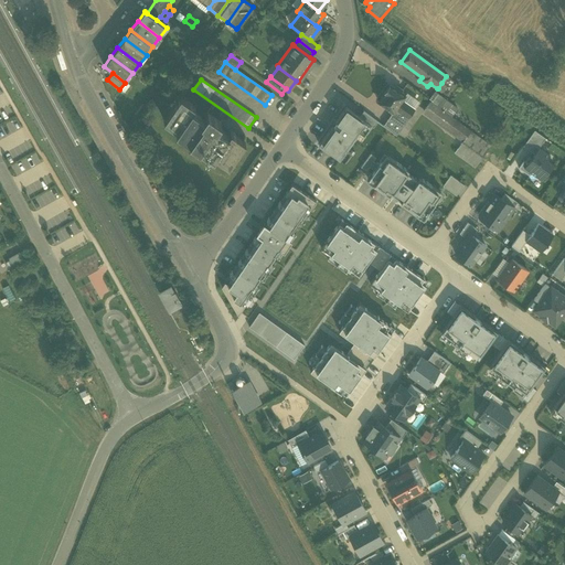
[(395,89),(390,85),(377,103),(392,112),(404,95),(400,93),(401,89),(396,87),(395,89)]
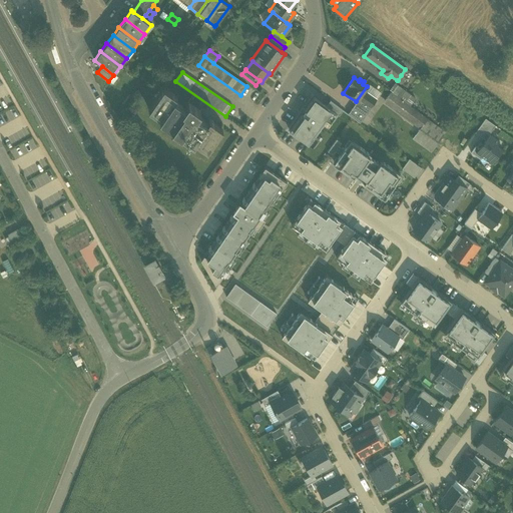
[(391,93),(409,105),(415,98),(395,83),(391,89),(393,91),(391,93)]
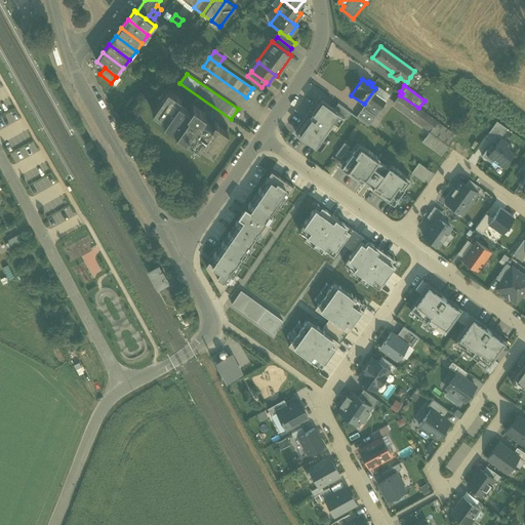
[(377,86),(375,88),(364,104),(363,106),(375,115),(389,94),(377,86)]
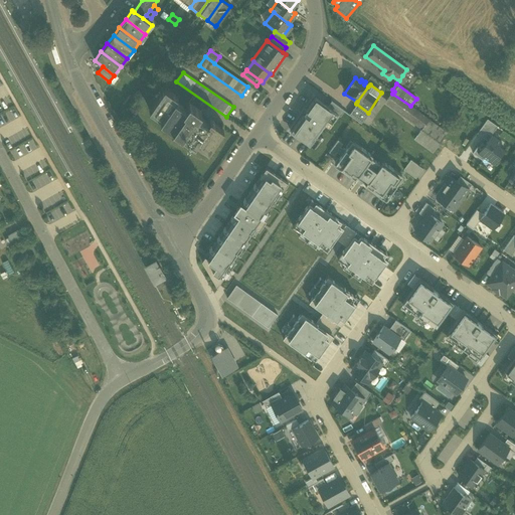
[(175,100),(177,97),(164,88),(149,109),(161,118),(174,100),(175,100)]
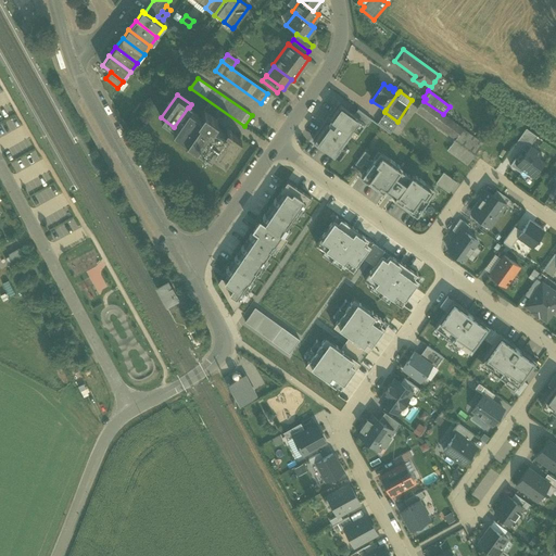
[(482,142),(443,114),(424,101),(414,114),(453,141),(446,151),(467,165),(482,142)]
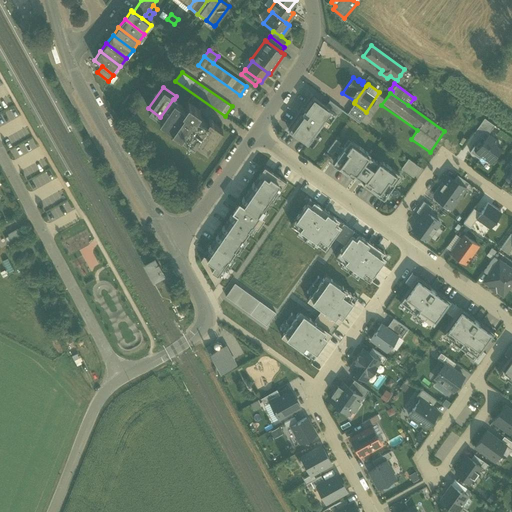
[(325,106),(313,97),(304,110),(301,108),(298,112),(302,114),(290,131),(312,147),(318,138),(314,136),(325,120),(330,123),(336,114),(325,106)]
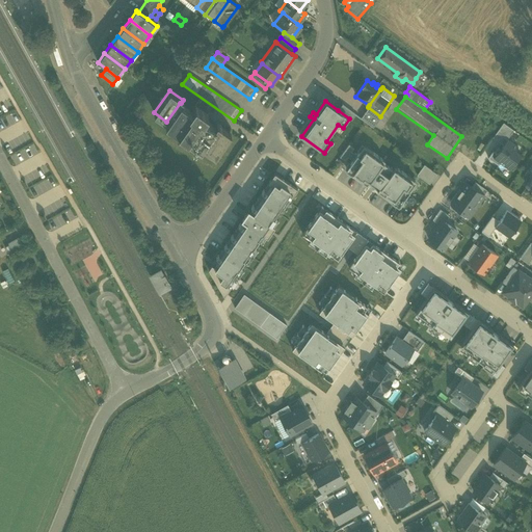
[(176,132),(191,110),(181,103),(180,103),(166,122),(164,124),(176,132)]
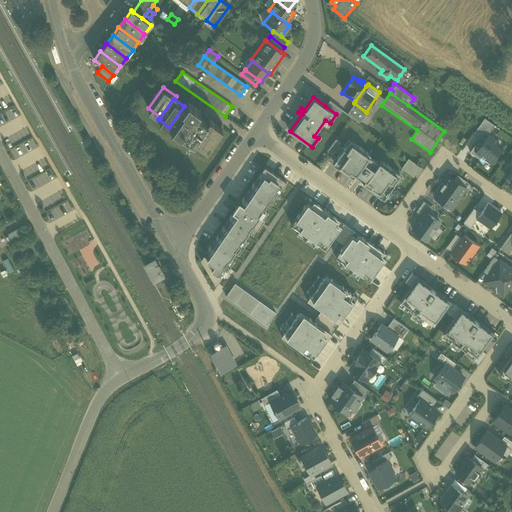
[(196,115),(199,110),(187,101),(184,106),(169,127),(171,128),(169,130),(178,137),(180,134),(181,135),(196,115)]
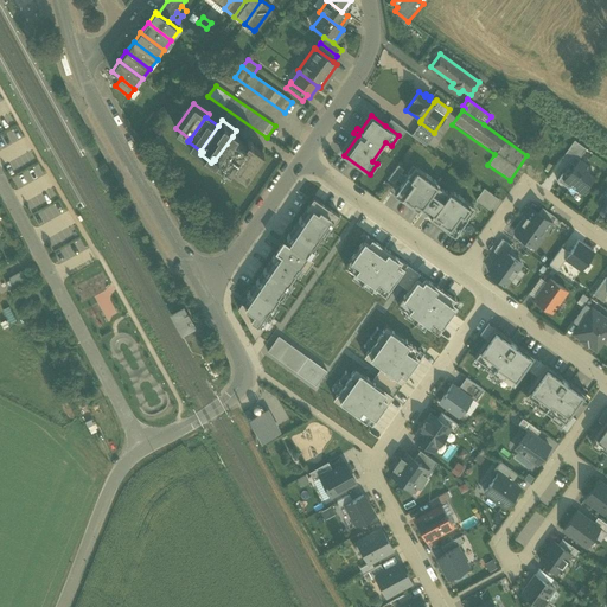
[(385,126),(398,135),(401,136),(404,132),(389,120),(385,126)]
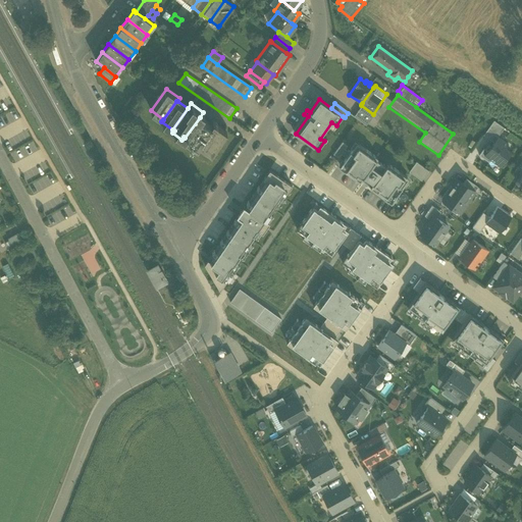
[(373,114),(361,105),(354,116),(366,124),(373,114)]
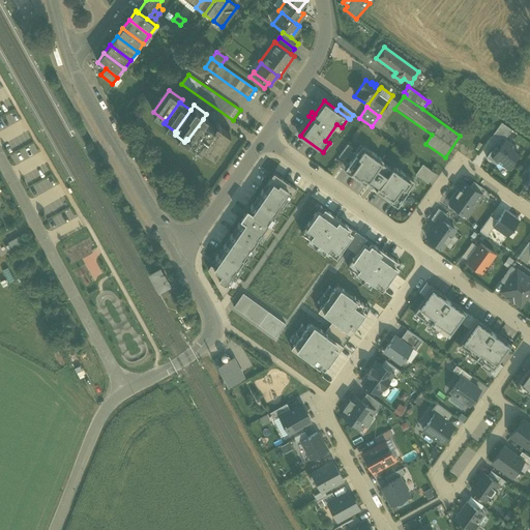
[(213,126),(203,119),(187,140),(200,148),(201,146),(214,126),(213,126)]
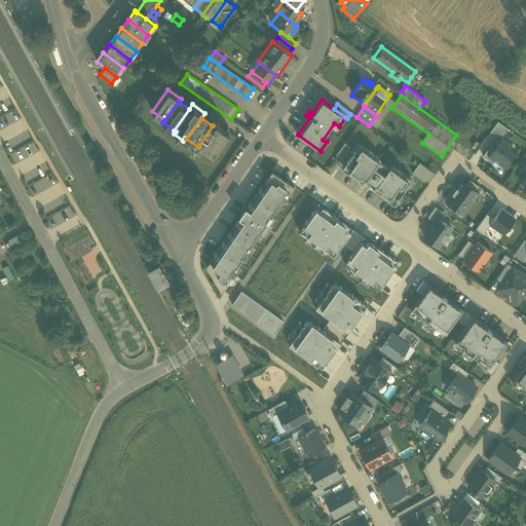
[(213,125),(199,145),(213,153),(228,132),(214,121),(212,125),(213,125)]
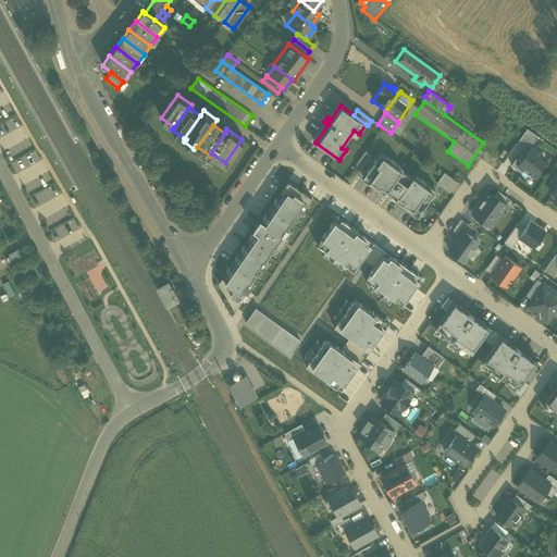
[(516,144),(527,151),(531,146),(537,136),(527,128),(516,144)]
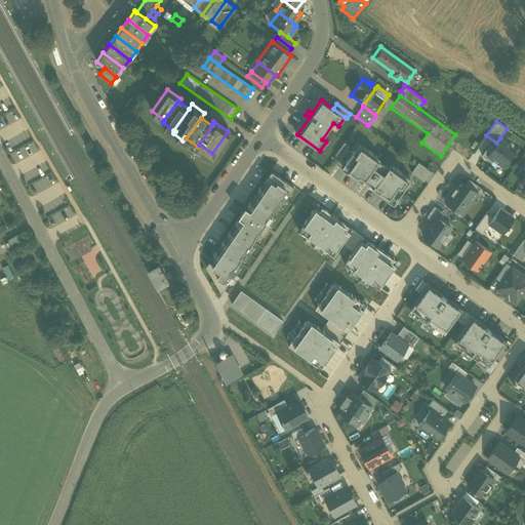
[(502,167),(514,153),(508,148),(511,145),(500,137),(496,143),(490,151),(486,149),(481,156),(491,163),(493,160),(502,167)]
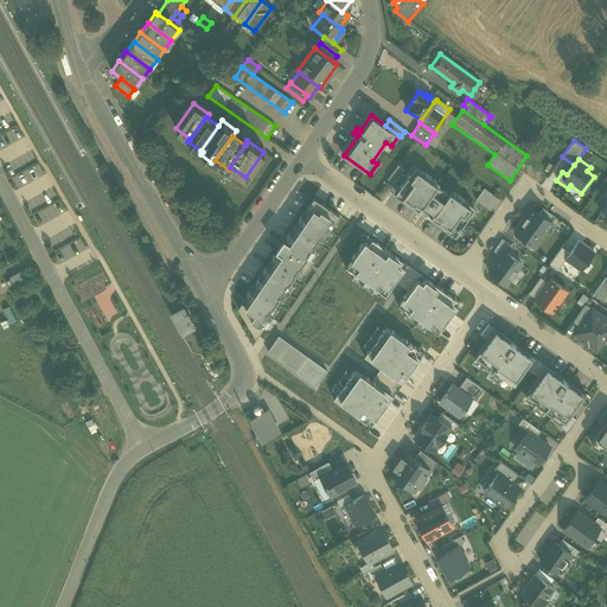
[(401,173),(403,170),(397,165),(387,179),(394,184),(396,179),(401,173)]
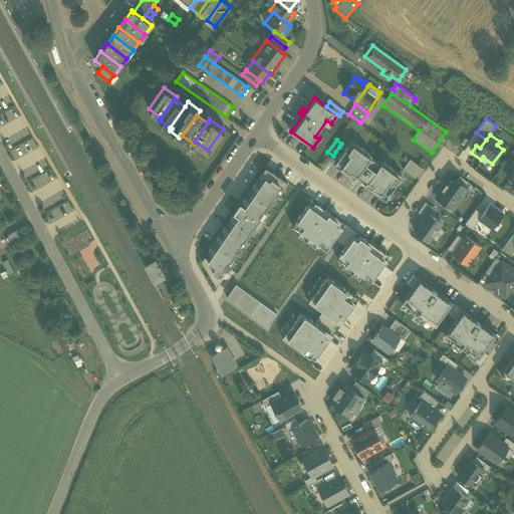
[(340,148),(337,153),(340,156),(333,166),(353,180),(355,178),(360,181),(364,185),(384,200),(402,176),(381,162),(378,165),(370,158),(371,156),(351,141),(344,151),(340,148)]
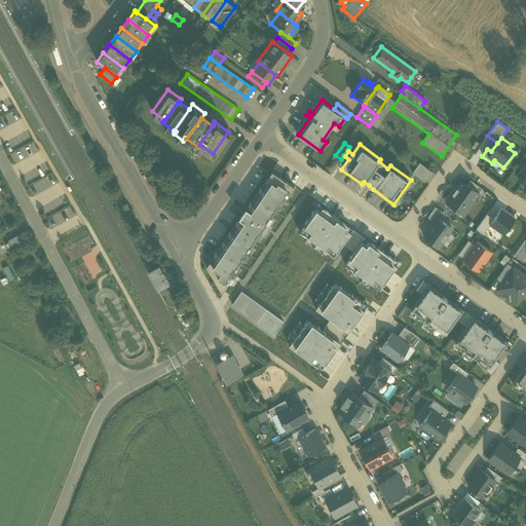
[(431,172),(419,163),(412,173),(424,182),(431,172)]
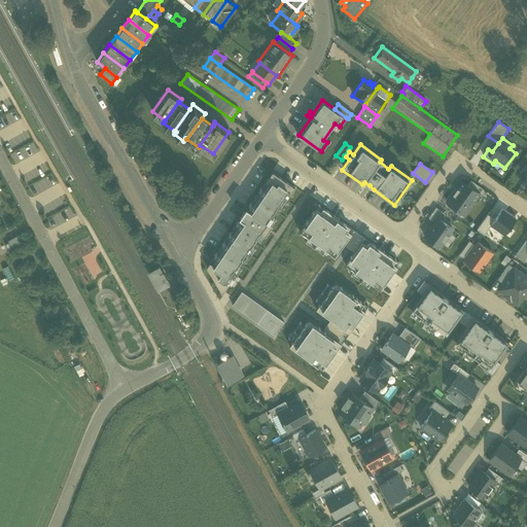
[(240,218),(206,268),(221,293),(229,284),(226,282),(260,233),(265,236),(268,231),(272,225),(268,223),(288,192),(290,194),(294,187),(272,172),(247,209),(246,208),(239,218),(240,218)]
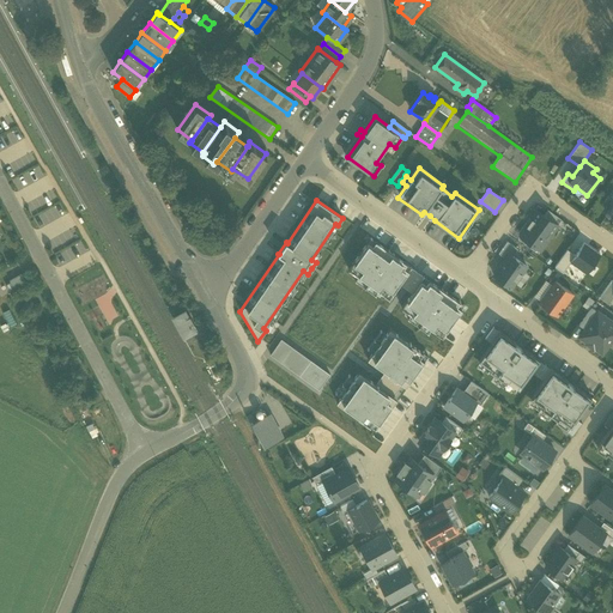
[(37,226),(67,216),(62,202),(32,214),(37,226)]
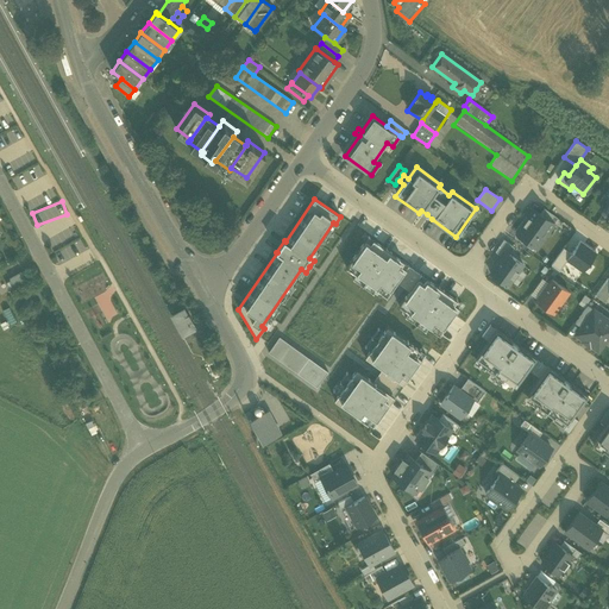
[(544,208),(539,213),(553,224),(557,218),(544,208)]
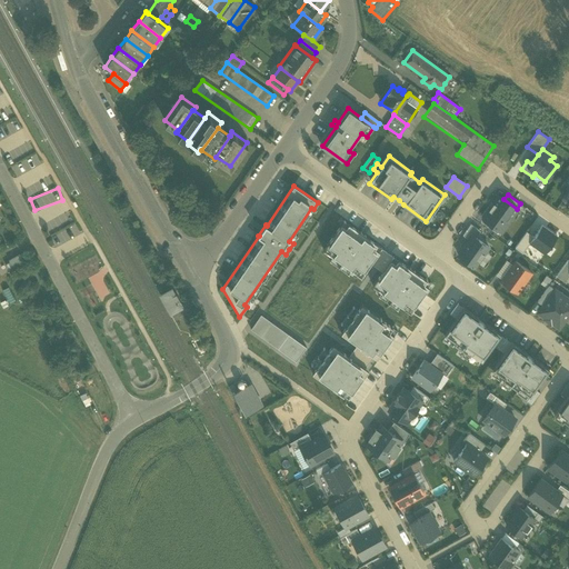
[(503,199),(498,196),(482,218),(501,231),(507,223),(508,225),(513,217),(511,216),(517,209),(503,199)]
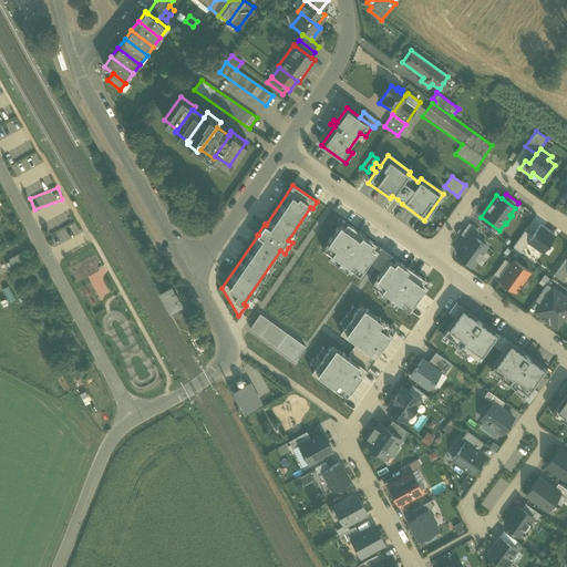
[(369,263),(378,251),(373,248),(375,244),(347,224),(344,227),(340,224),(321,249),(360,276),(369,263)]
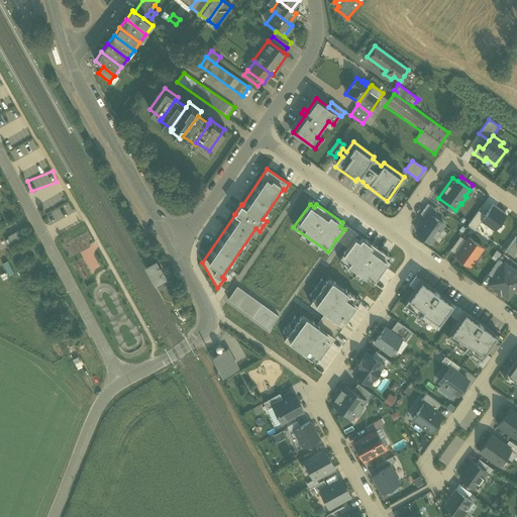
[(429,214),(432,216),(436,210),(427,204),(420,214),(426,218),(429,214)]
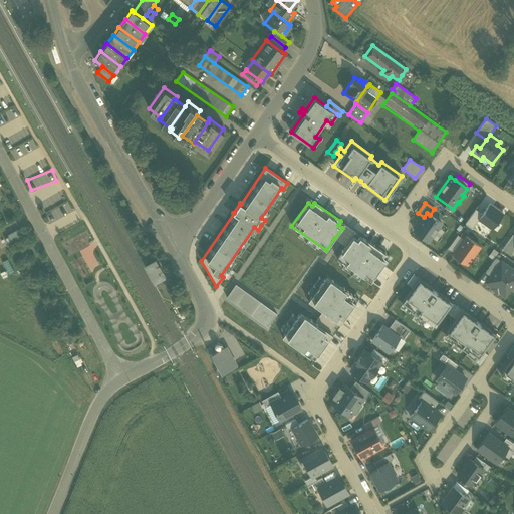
[(492,229),(503,214),(489,204),(482,214),(478,219),(492,229)]
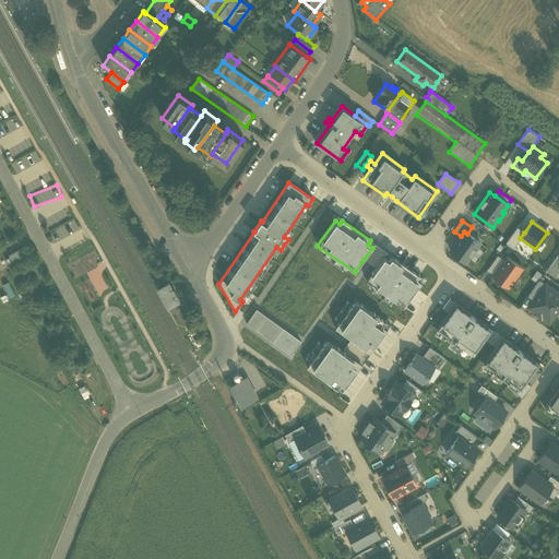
[(520,238),(524,233),(518,228),(506,244),(513,249),(520,238)]
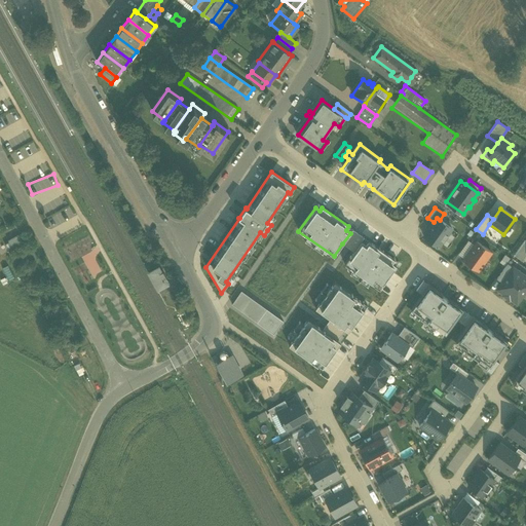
[(423,236),(439,248),(452,229),(440,220),(437,218),(434,222),(423,236)]
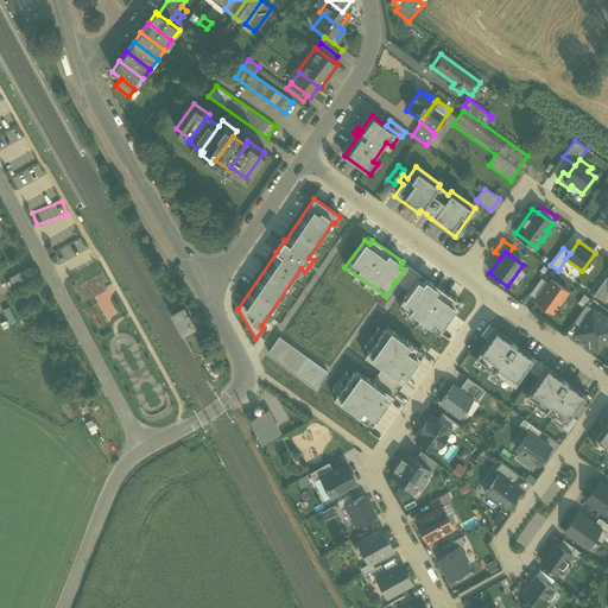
[(419,274),(407,265),(405,270),(396,282),(409,290),(417,278),(419,274)]
